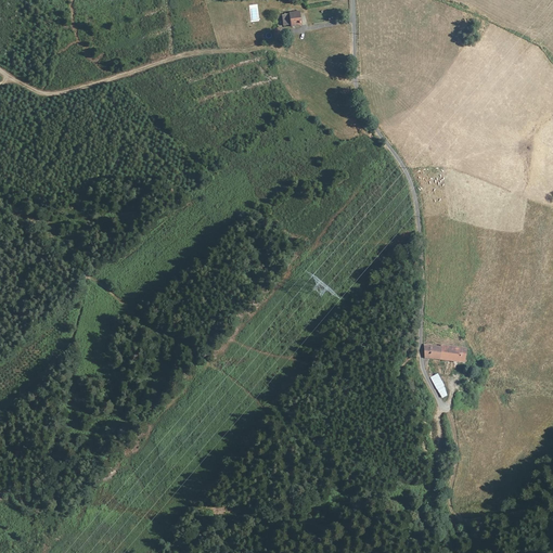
[(261,18),(260,2),(252,2),(253,20),(261,18)]
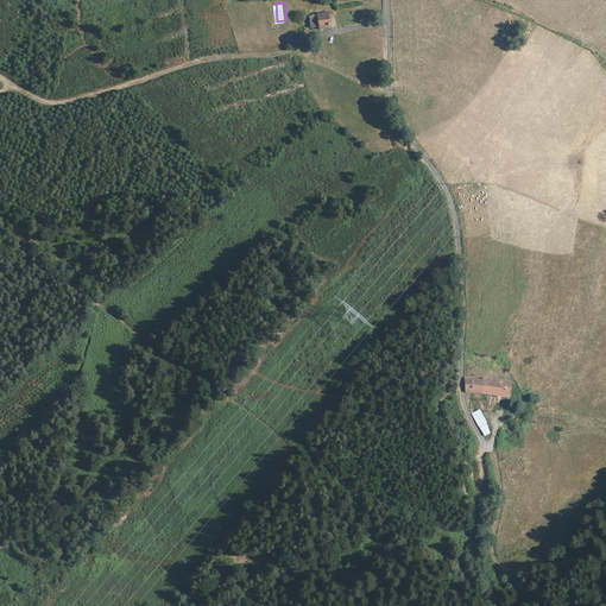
[(320,19),(311,23),(314,32),(321,32),(321,33),(332,32),(329,18),(320,19)]
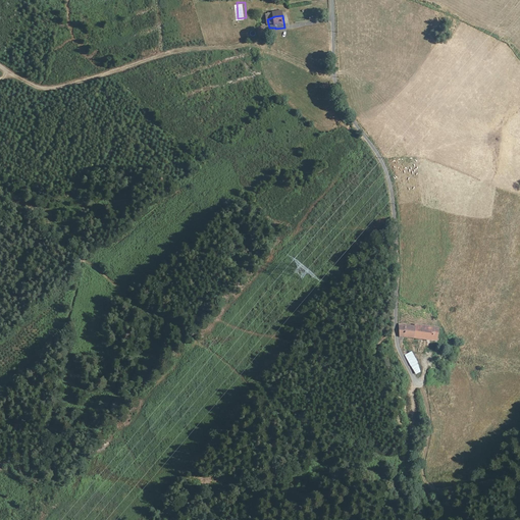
[(265,29),(259,32),(262,41),(268,39),(265,29)]
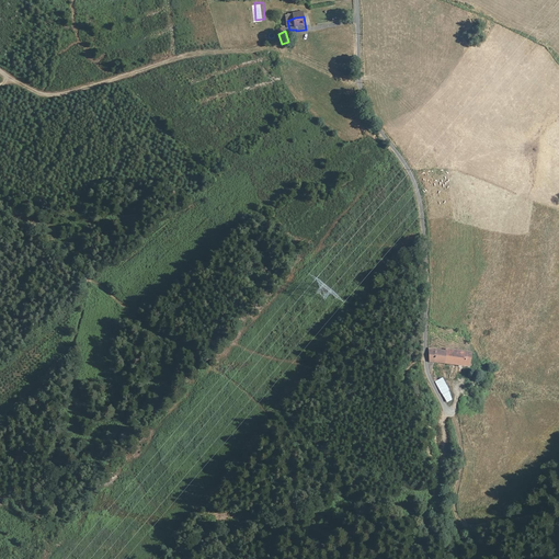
[(449,364),(467,365),(468,351),(446,346),(445,349),(429,346),(430,361),(449,364)]
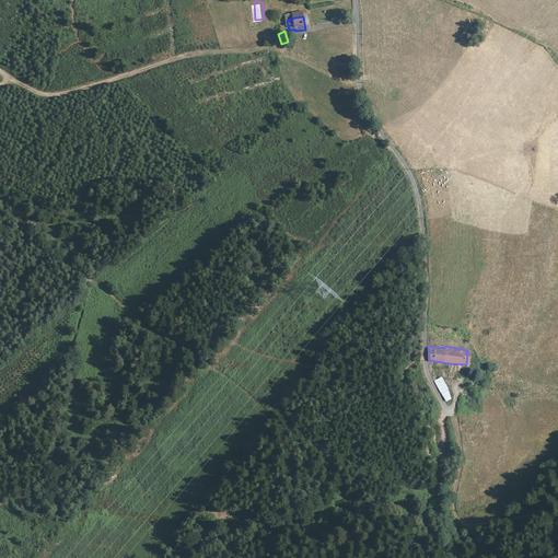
[(443,397),(449,395),(445,383),(438,376),(433,380),(443,397)]
